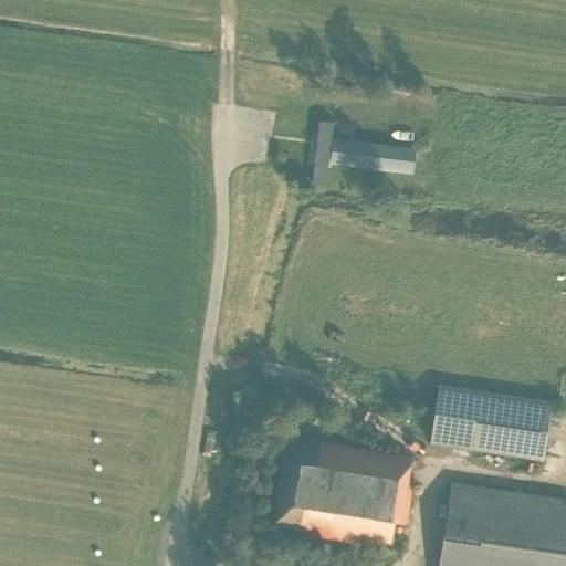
[(333,126),(333,125),(320,124),(312,185),(325,187),(331,142),(333,126)]
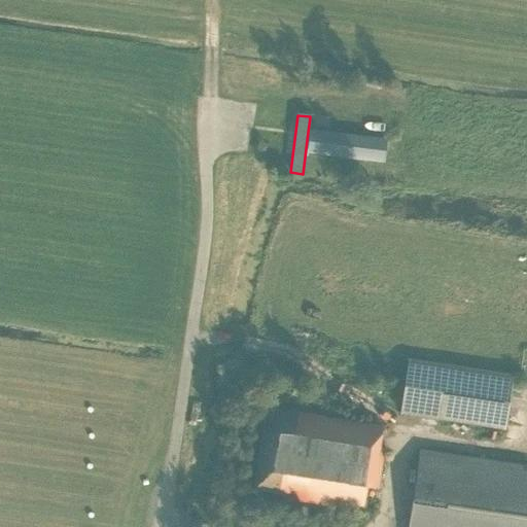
[(382,162),(385,139),(311,131),(309,153),(382,162)]
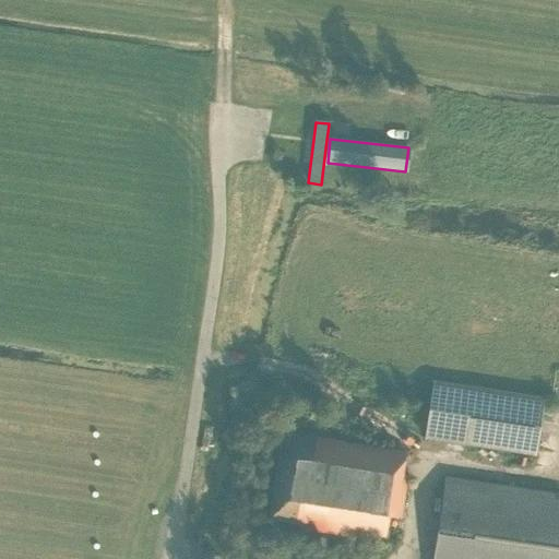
[(462,445),(534,456),(543,399),(432,380),(424,436),(462,442),(462,445)]
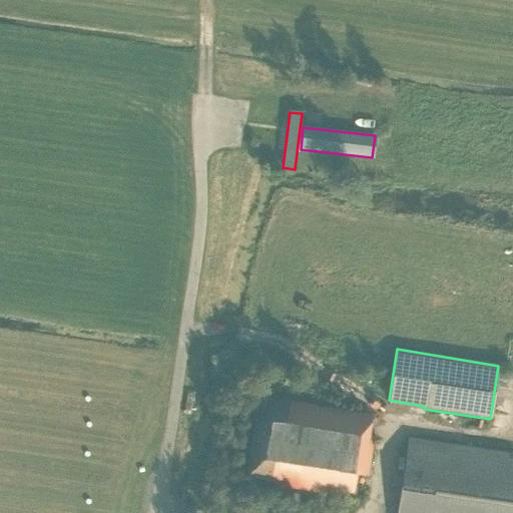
[(369,489),(365,488),(373,437),(369,436),(372,415),(260,397),(247,476),(275,480),(274,484),(363,498),(364,493),(368,494),(369,489)]
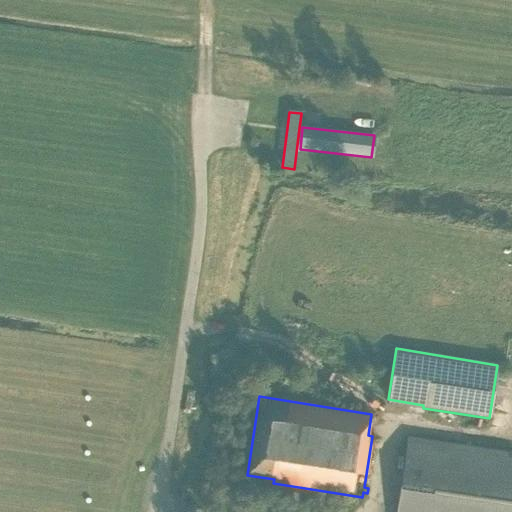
[(396,511),(511,511),(511,452),(408,437),(396,511)]
